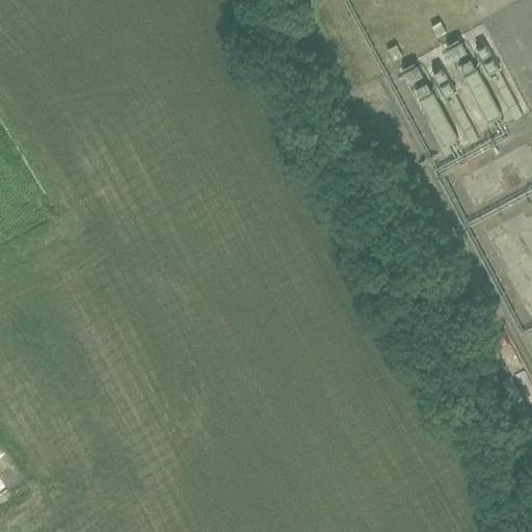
[(461,43),(449,49),(455,58),(467,52),(461,43)]
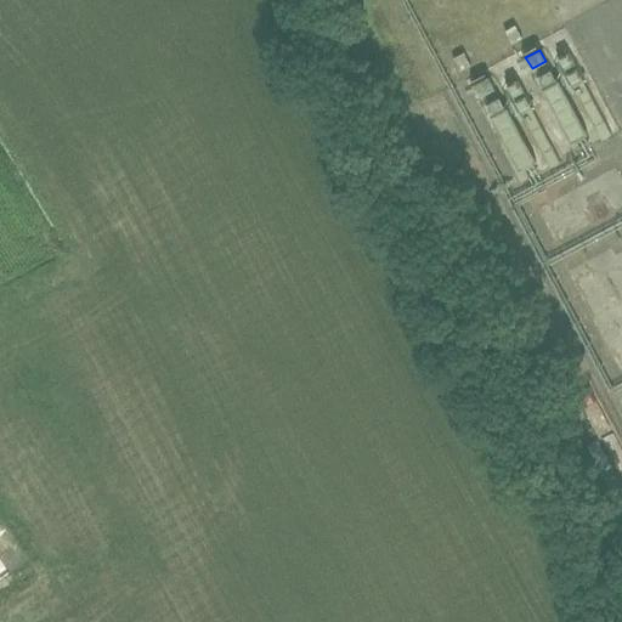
[(611,135),(567,54),(558,58),(600,140),(611,135)]
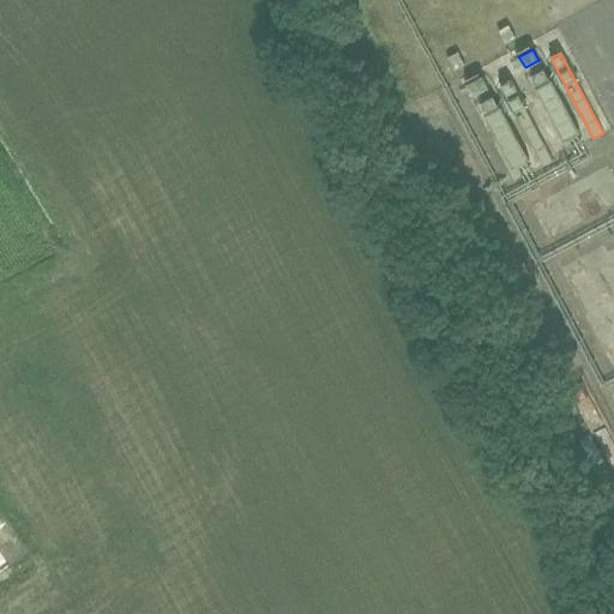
[(579,131),(546,67),(529,77),(563,140),(579,131)]
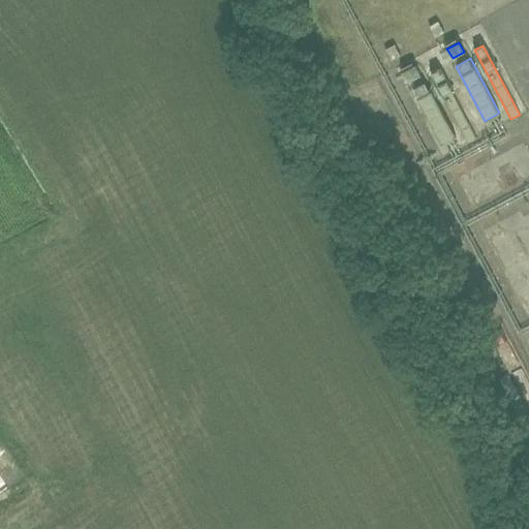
[(416,65),(403,71),(408,82),(422,74),(416,65)]
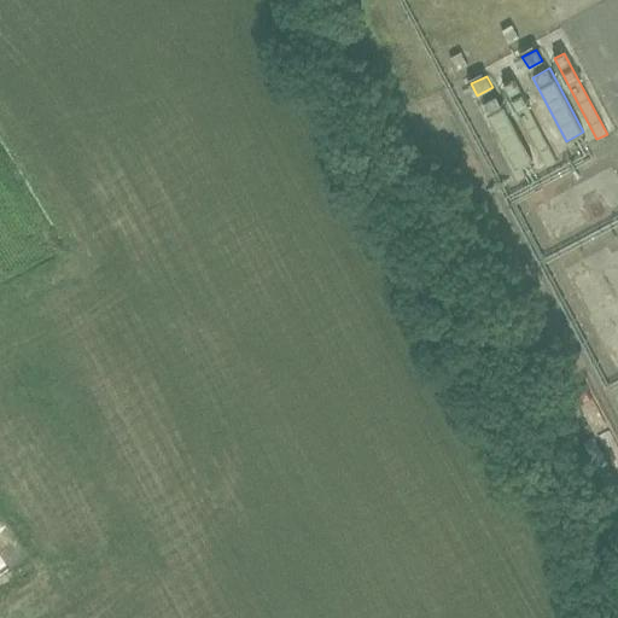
[(557,161),(513,80),(503,86),(546,167),(557,161)]
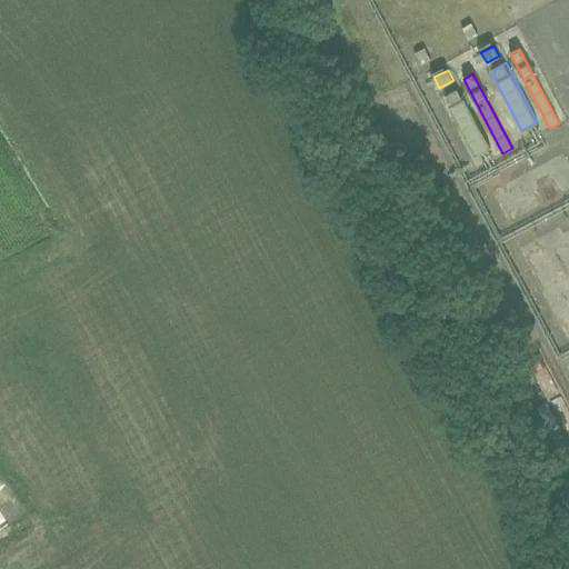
[(490,147),(459,88),(443,97),(475,156),(490,147)]
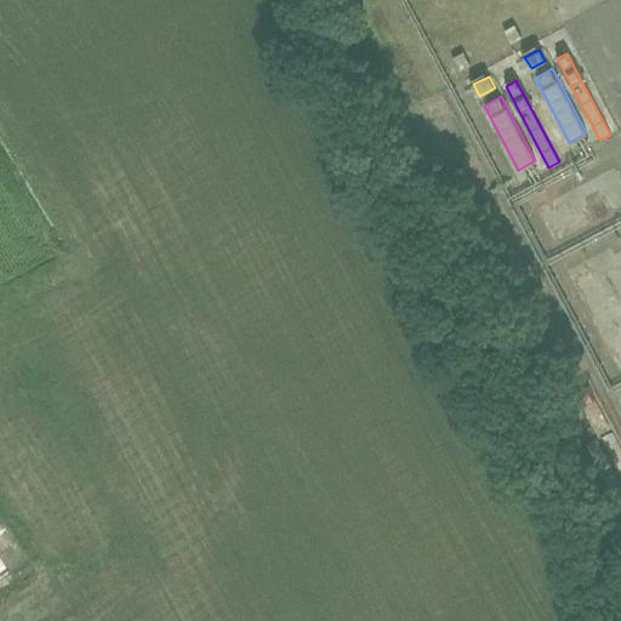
[(570,180),(579,201),(596,195),(587,172),(570,180)]
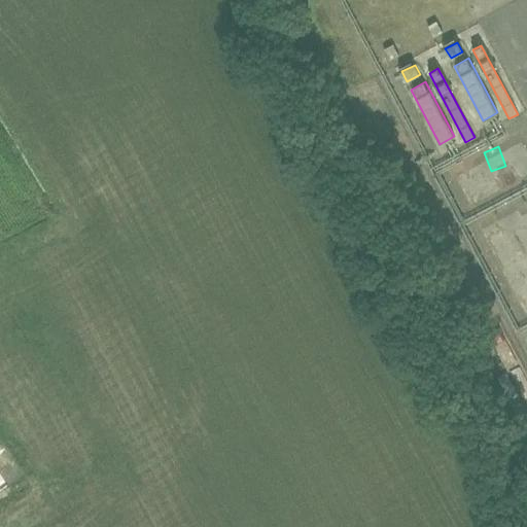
[(526,271),(526,216),(519,219),(521,231),(512,233),(514,244),(526,241),(526,255),(515,258),(511,274),(526,271)]
